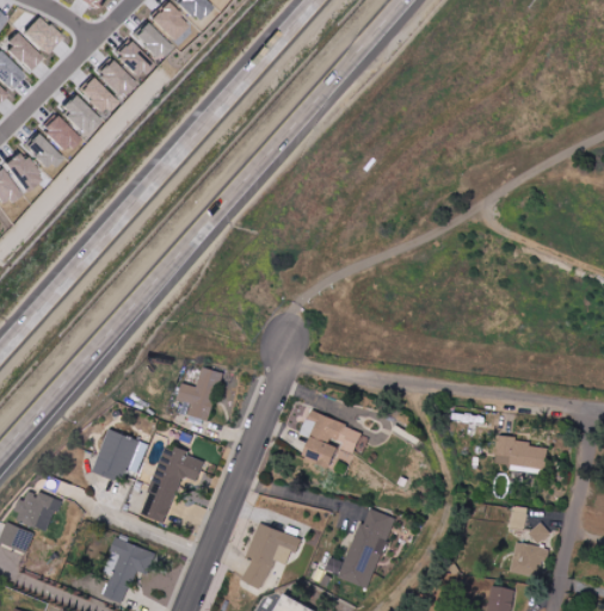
[(186,415),(207,421),(221,372),(201,366),(195,387),(180,382),(176,400),(189,403),(186,415)]
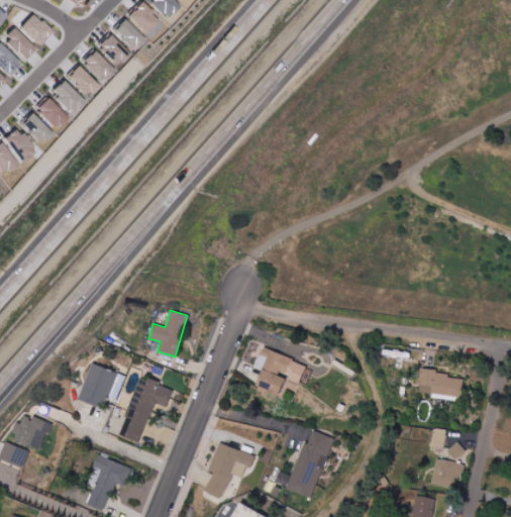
[(264,371),(259,387),(282,394),(287,378),(278,375),(280,371),(290,374),(288,380),(300,384),(307,363),(261,348),(254,368),(264,371)]
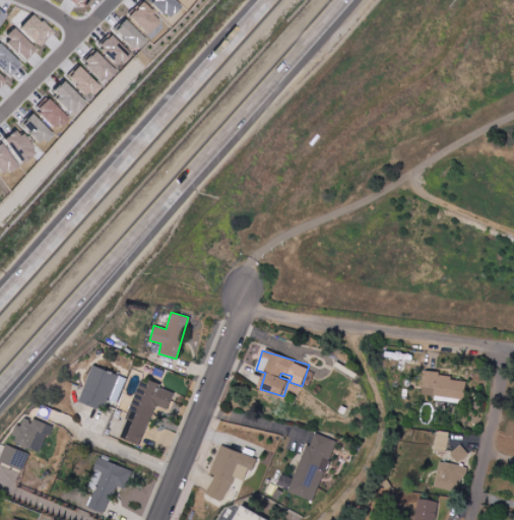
[(116,401),(124,377),(90,364),(77,401),(100,409),(105,397),(116,401)]
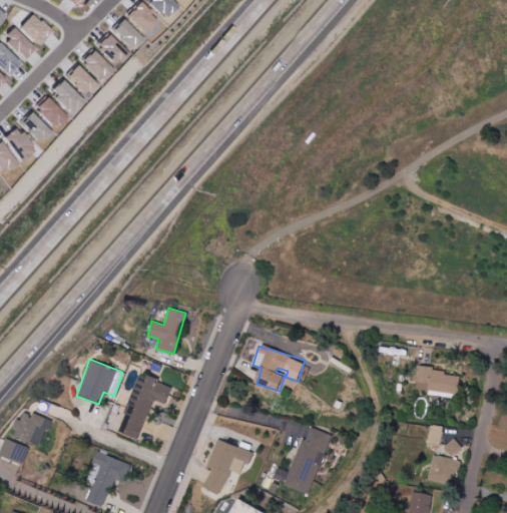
[(458,372),(418,368),(416,388),(427,389),(427,395),(456,397),(458,372)]
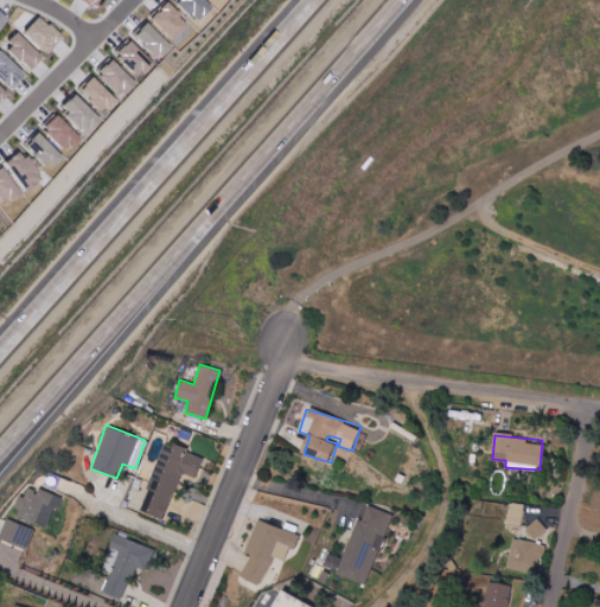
[(139,510),(164,518),(179,473),(196,478),(203,455),(163,441),(139,510)]
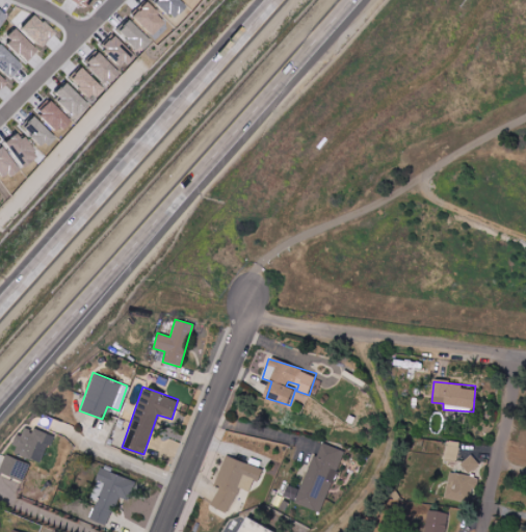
[(44,461),(52,433),(27,426),(24,435),(20,434),(14,453),(44,461)]
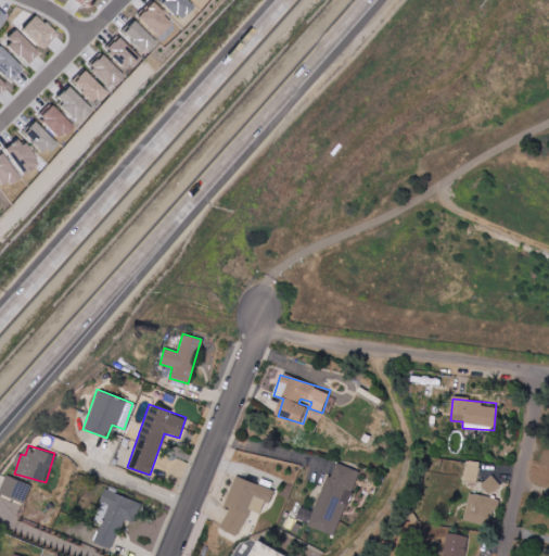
[(333,534),(357,470),(332,460),(308,526),(333,534)]
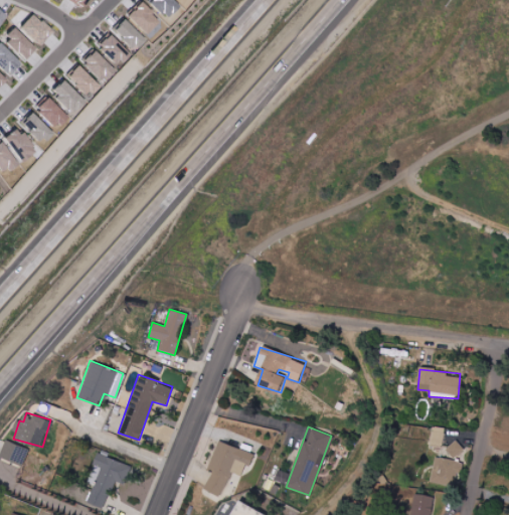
[(442,427),(430,427),(430,445),(441,445),(442,427)]
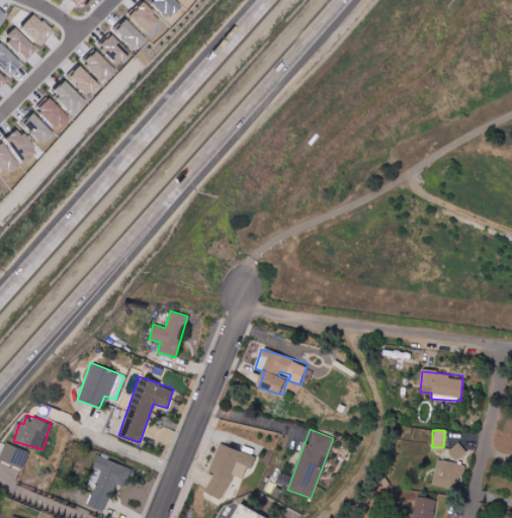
[(0,459),(22,467),(28,450),(5,442),(0,456),(0,459)]
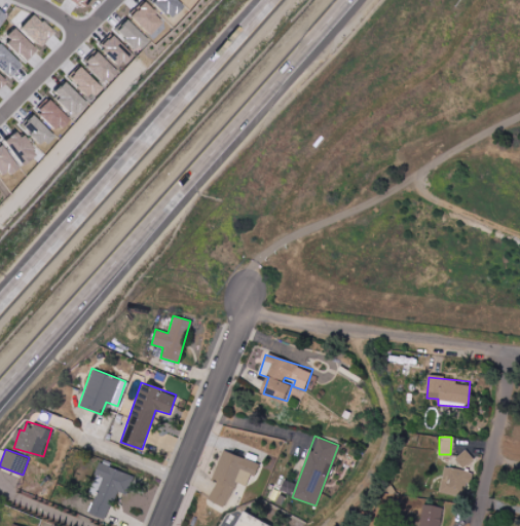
[(454,457),(461,467),(473,459),(465,449),(454,457)]
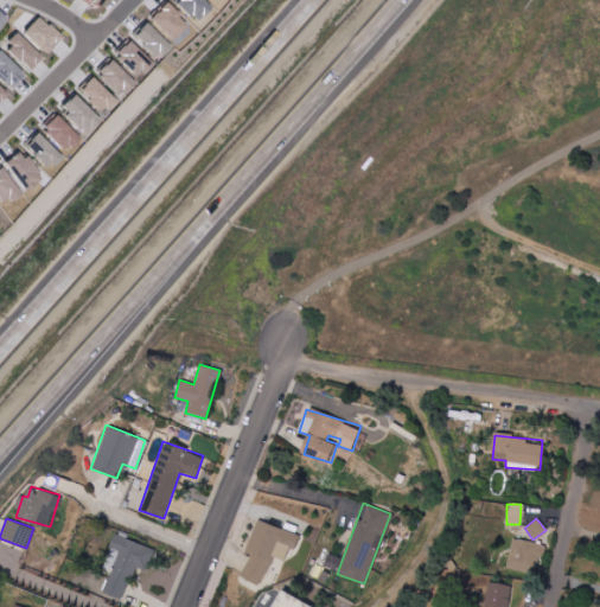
[(244,554),(248,555),(241,577),(260,583),(269,556),(282,561),(287,548),(293,549),(298,534),(255,519),(244,554)]
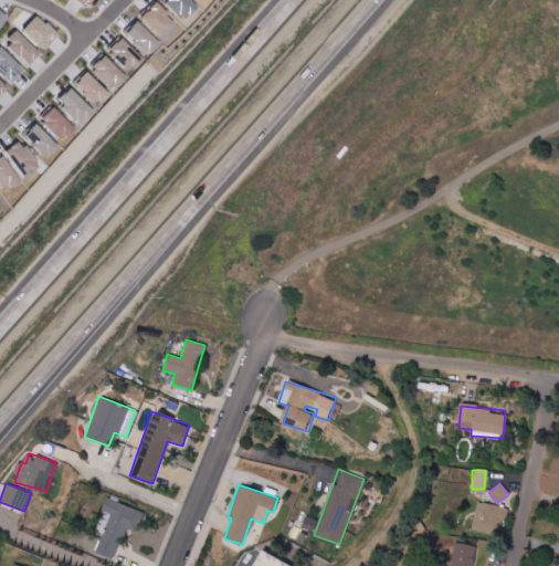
[(94,552),(114,558),(124,527),(135,532),(141,511),(104,499),(99,512),(106,514),(94,552)]
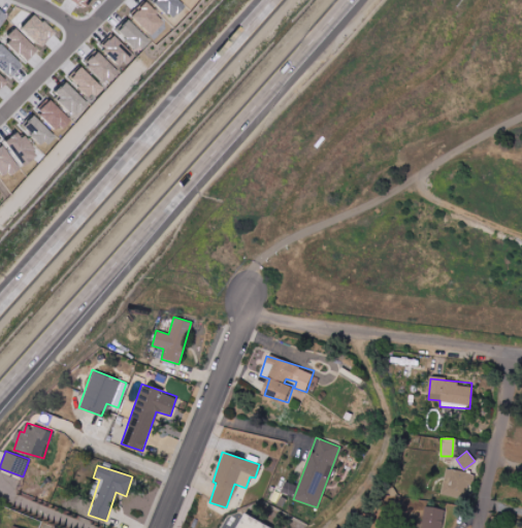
[(437,493),(462,500),(469,475),(445,468),(437,493)]
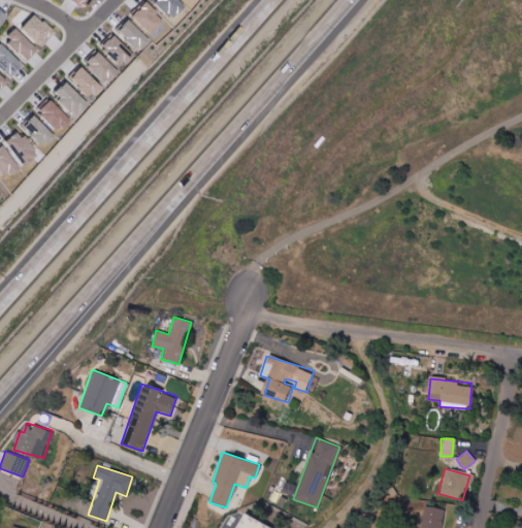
[(292,496),(295,485),(284,481),(281,492),(292,496)]
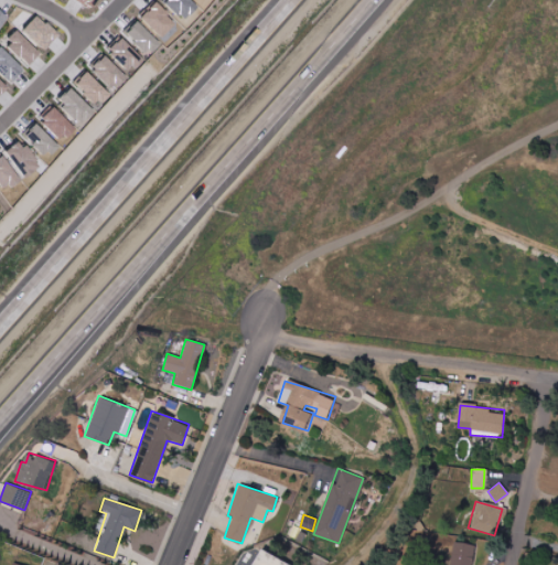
[(470,564),(473,544),(452,541),(448,564),(470,564)]
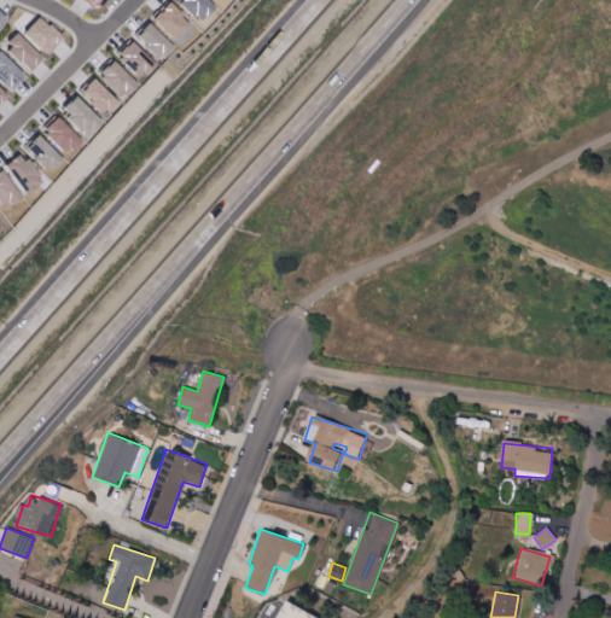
[(324,617),(287,601),(279,617),(324,617)]
